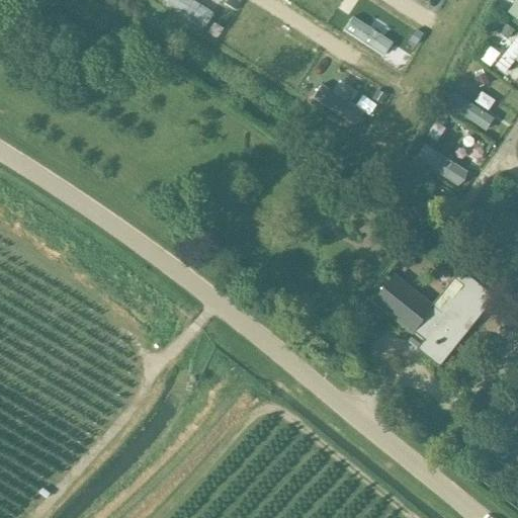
[(212,13),(191,0),(161,0),(203,27),(212,13)]
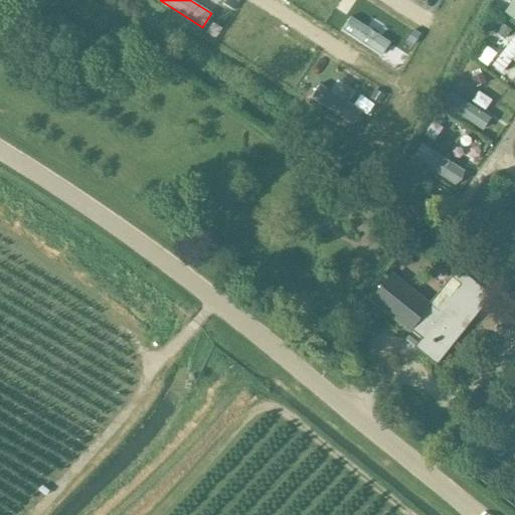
[(514,0),(513,0),(504,14),(514,21),(514,0)]
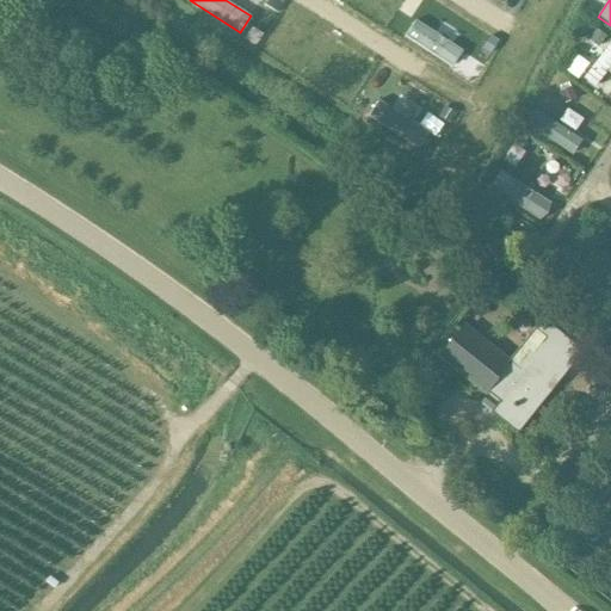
[(463,51),(413,19),(402,36),(452,68),(463,51)]
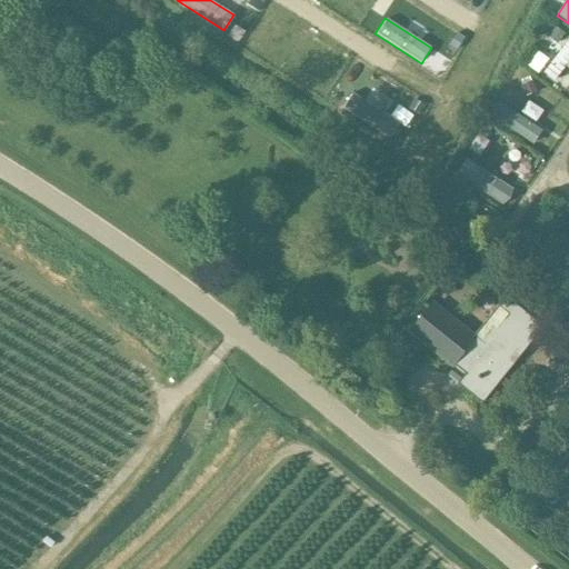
[(568,46),(563,43),(552,61),(568,70),(568,46)]
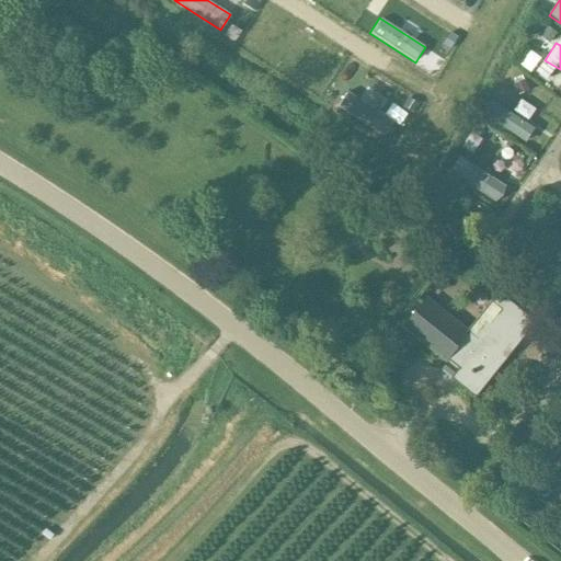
[(519,121),(521,118),(502,105),(490,122),(531,149),(541,135),(519,121)]
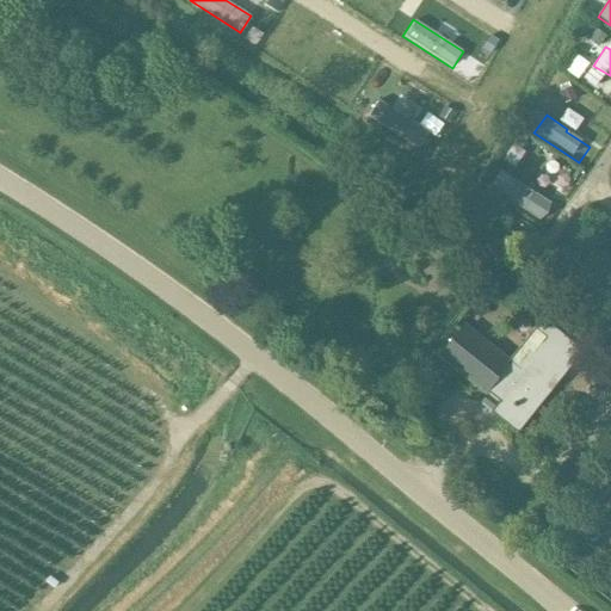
[(557,205),(524,185),(517,197),(550,217),(557,205)]
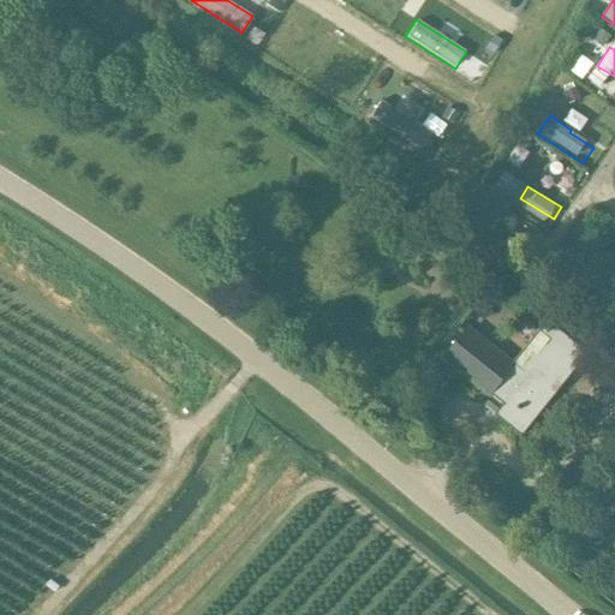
[(485,406),(497,416),(524,436),(590,353),(549,322),(517,364),(471,327),(445,359),(491,398),(485,406)]
